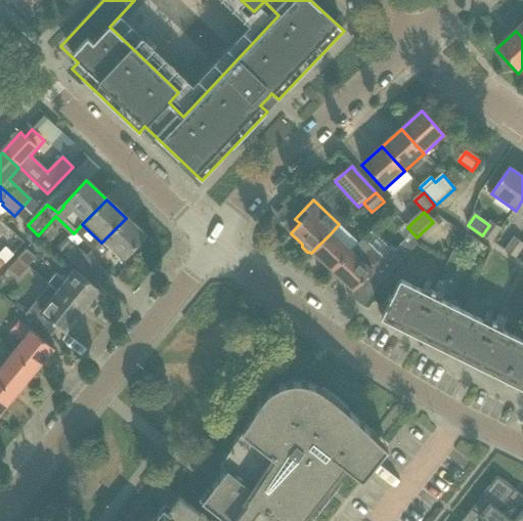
[(145,236),(126,218),(101,243),(88,257),(79,269),(102,289),(112,277),(97,265),(110,251),(122,262),(145,236)]
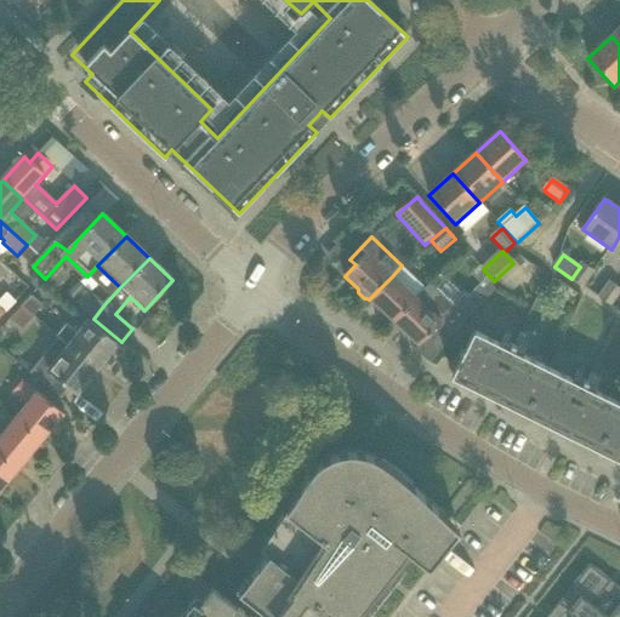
[(582,263),(580,267),(572,279),(585,289),(597,273),(582,263)]
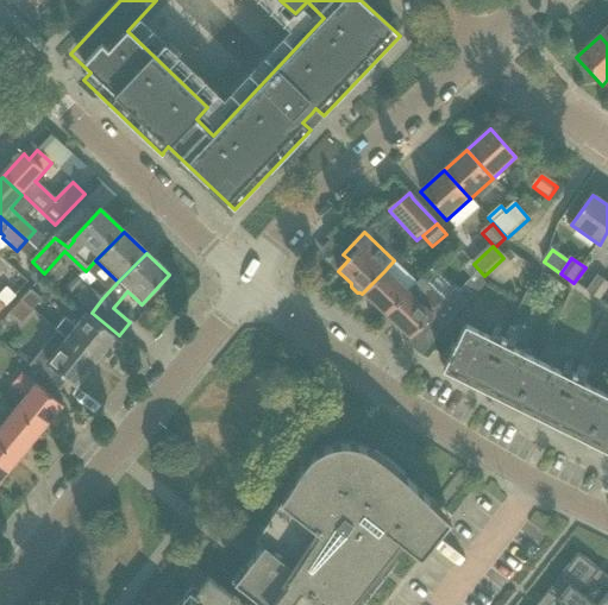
[(408,294),(384,271),(362,294),(386,317),(408,294)]
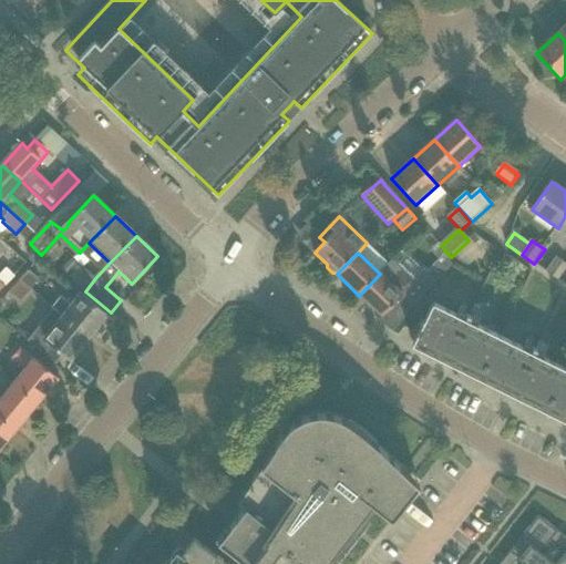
[(559,283),(565,272),(565,265),(556,259),(546,274),(559,283)]
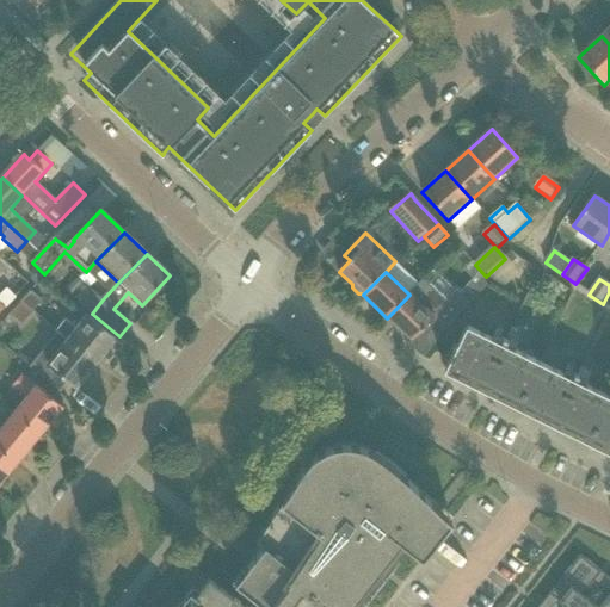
[(437,340),(470,305),(460,295),(448,307),(423,283),(410,295),(387,319),(412,341),(425,328),(437,340)]
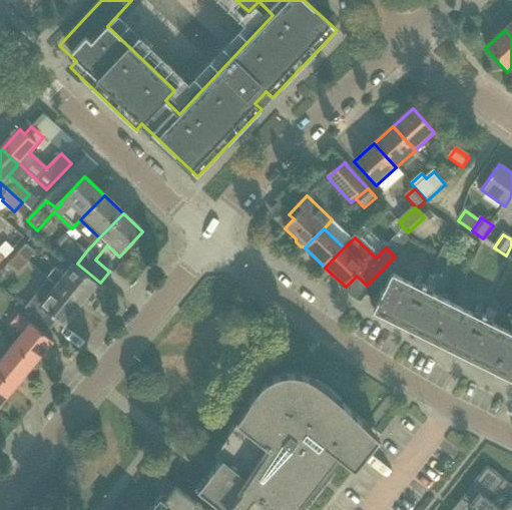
[(0,262),(13,250),(6,242),(0,247),(0,262)]
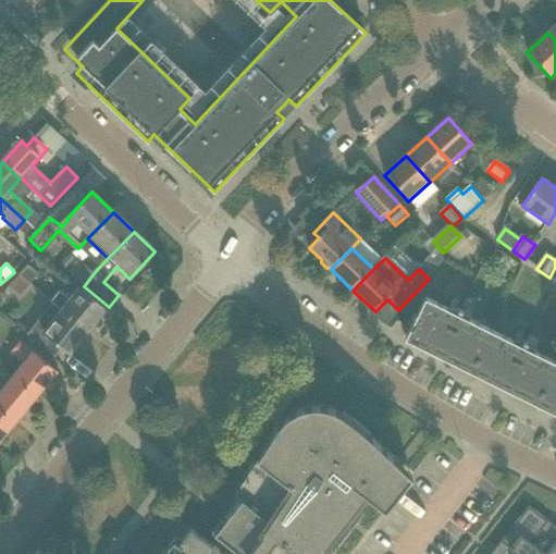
[(84,286),(94,273),(83,266),(73,278),(84,286)]
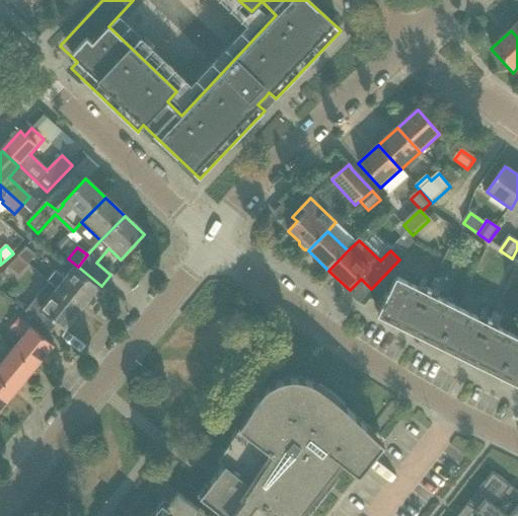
[(98,290),(83,277),(74,270),(65,280),(57,273),(49,282),(55,287),(82,310),(98,290)]
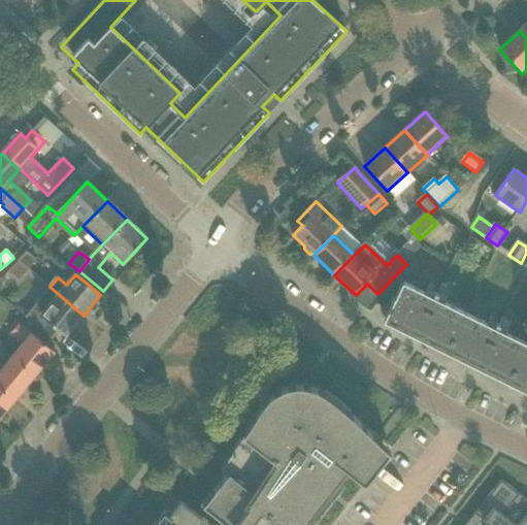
[(447,353),(466,315),(404,284),(385,322),(447,353)]
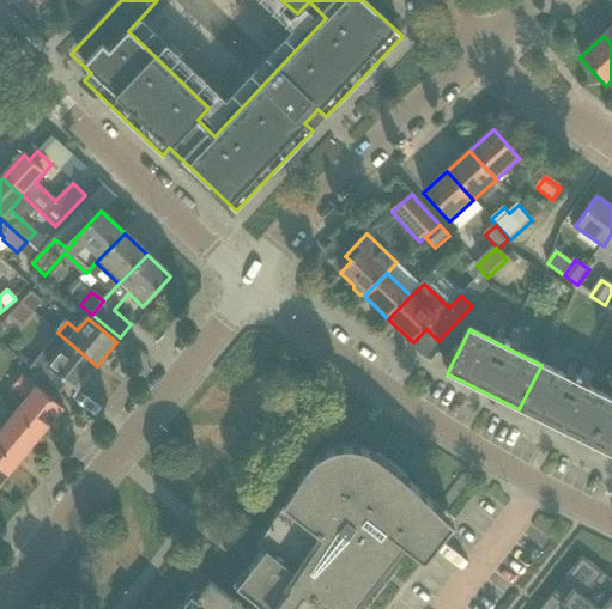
[(78,390),(97,366),(65,339),(55,351),(59,354),(49,365),(41,358),(30,370),(41,379),(60,394),(68,383),(78,390)]
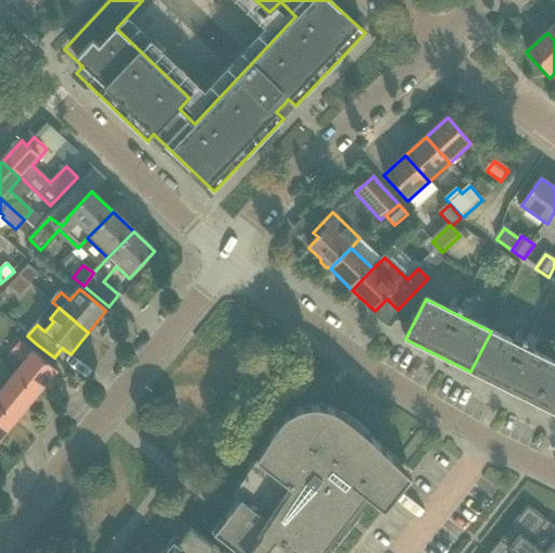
[(535,404),(554,366),(554,363),(491,331),(470,372),(535,404)]
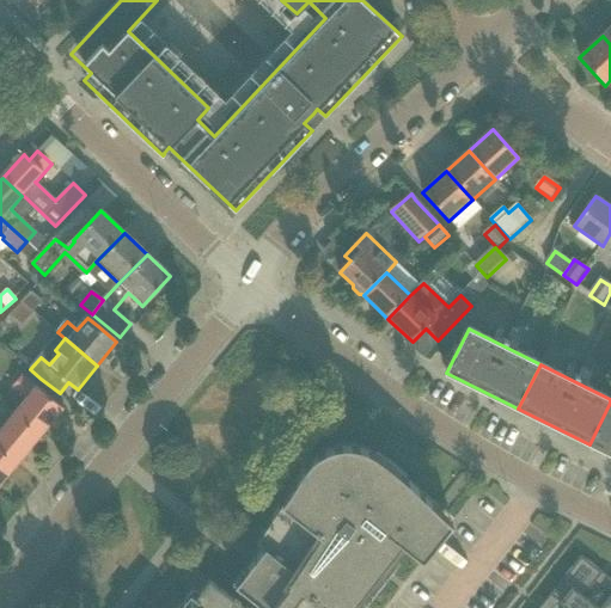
[(62,409),(43,393),(37,387),(36,388),(23,378),(13,388),(28,400),(13,416),(38,437),(62,409)]
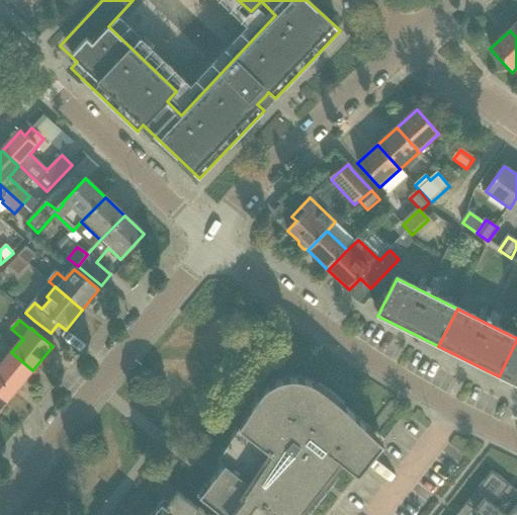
[(516,341),(499,376),(516,385),(516,341)]
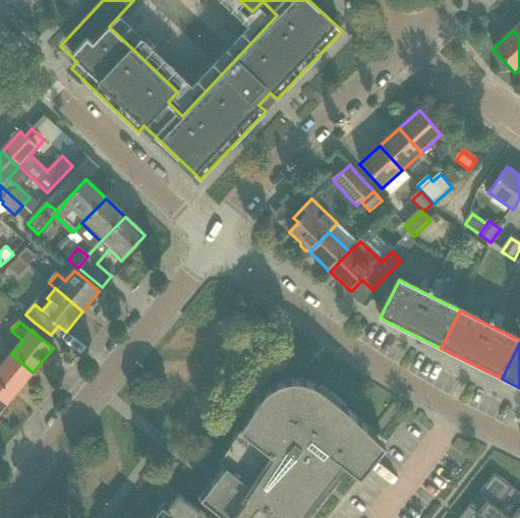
[(0,384),(13,396),(33,372),(11,354),(0,368),(0,384)]
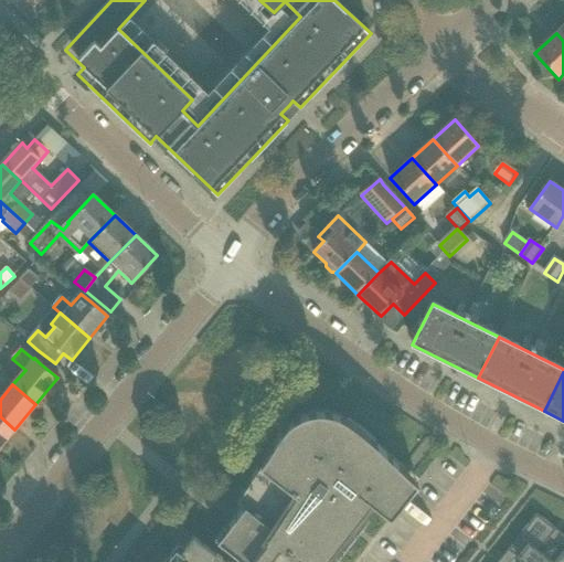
[(418,485),(387,456),(371,441),(368,437),(361,432),(354,427),(346,421),(341,419),(338,417),(332,415),(328,414),(323,414),(320,414),(314,414),(309,415),(304,416),(299,419),(295,422),(293,423),(289,425),(287,428),(282,435),(237,502),(244,508),(229,528),(226,527),(215,540),(243,561),(334,561),(370,518),(369,517),(376,508),(391,519),(418,485)]
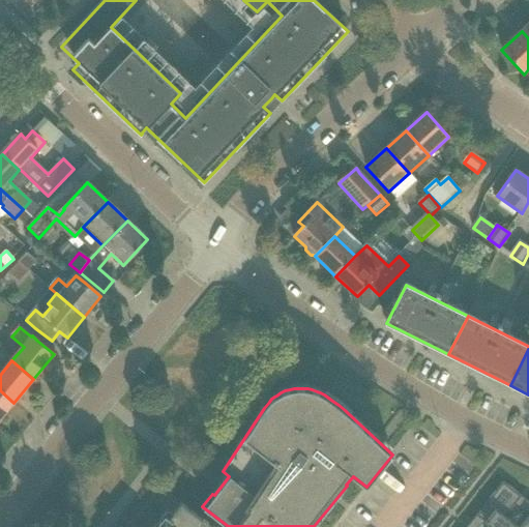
[(0,419),(13,403),(0,390),(0,419)]
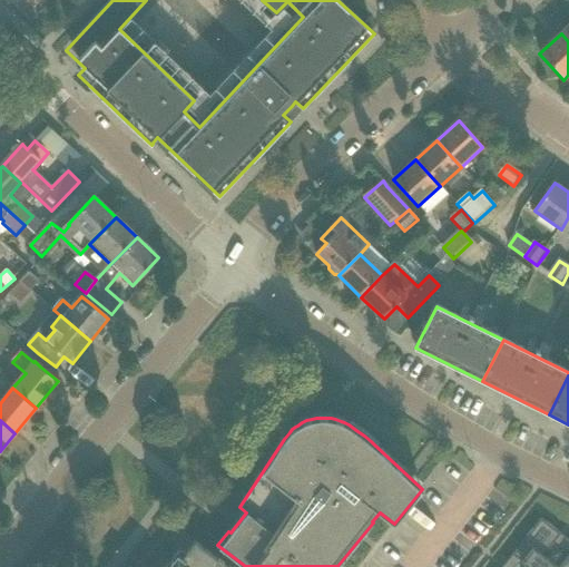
[(512,557),(520,563),(525,566),(555,566),(543,558),(561,536),(541,520),(512,557)]
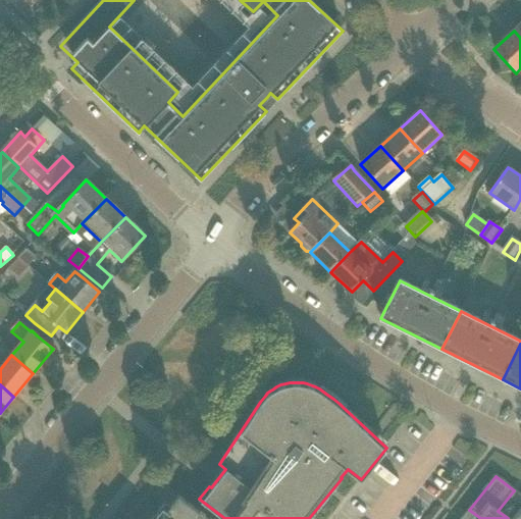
[(206,518),(178,498),(167,513),(168,514),(165,518),(162,518),(158,515),(157,517),(158,518),(206,518)]
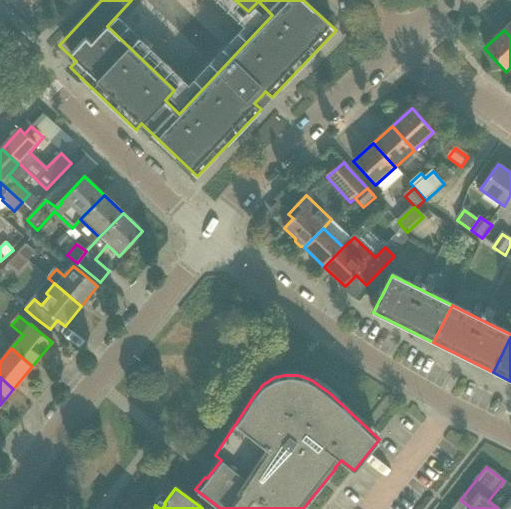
[(465,508),(467,505),(460,500),(454,508),(465,508)]
